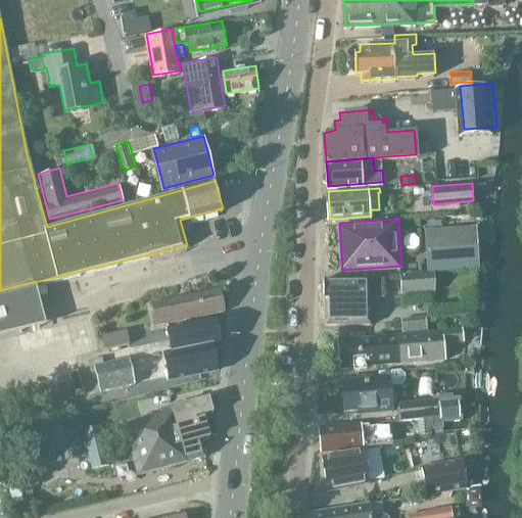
[(428,270),(480,267),(477,224),(426,228),(428,270)]
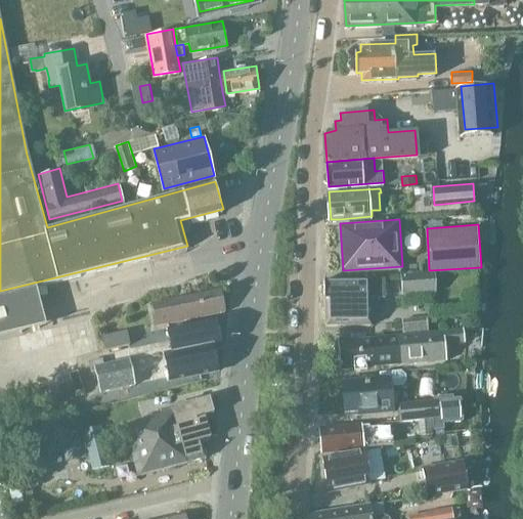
[(403,291),(437,288),(436,271),(402,273),(403,291)]
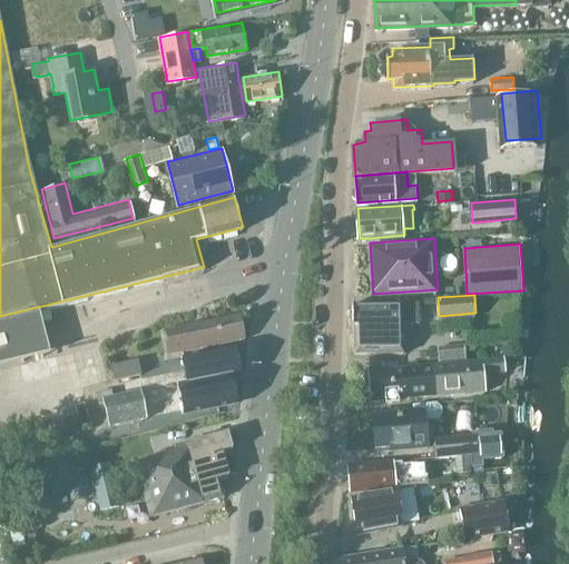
[(405,350),(404,322),(420,322),(420,314),(419,314),(419,300),(352,302),(353,326),(355,326),(355,352),(405,350)]
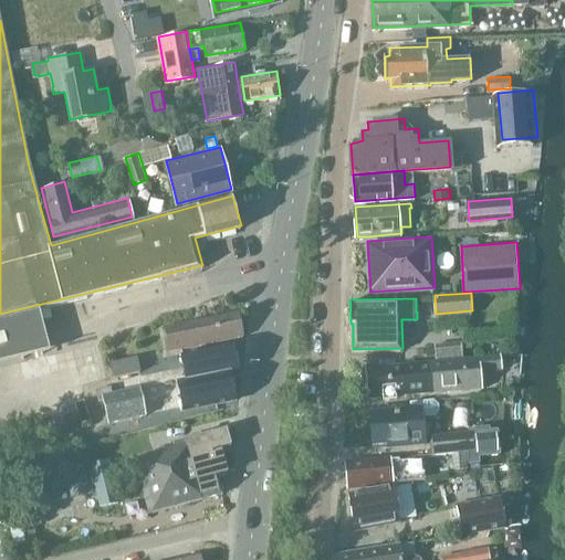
[(169,349),(243,334),(239,309),(165,325),(169,349)]
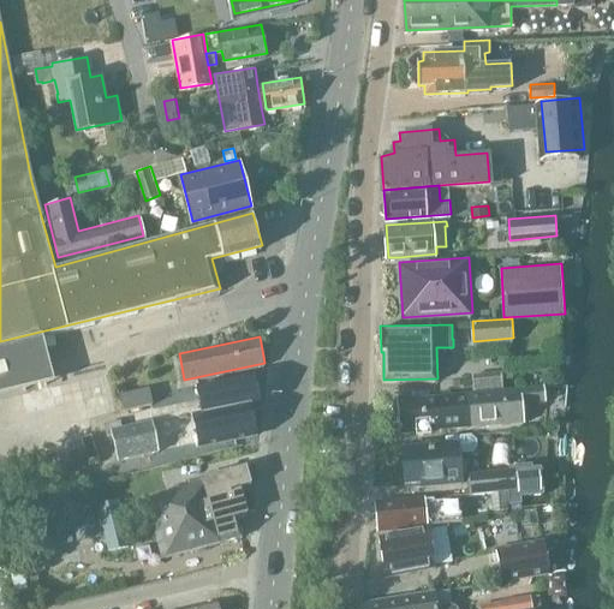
[(475,388),(504,386),(502,370),(474,372),(475,388)]
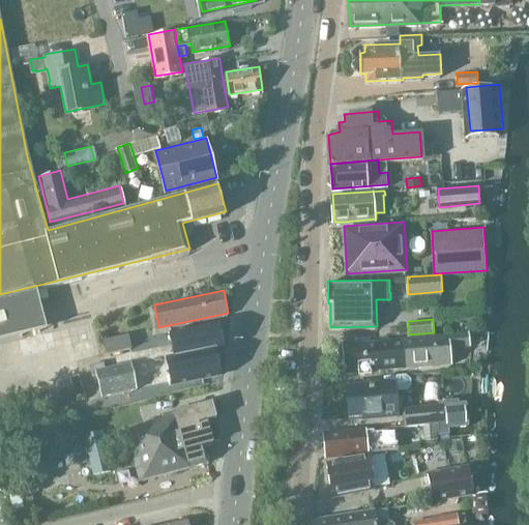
[(177,358),(226,350),(221,325),(172,333),(177,358)]
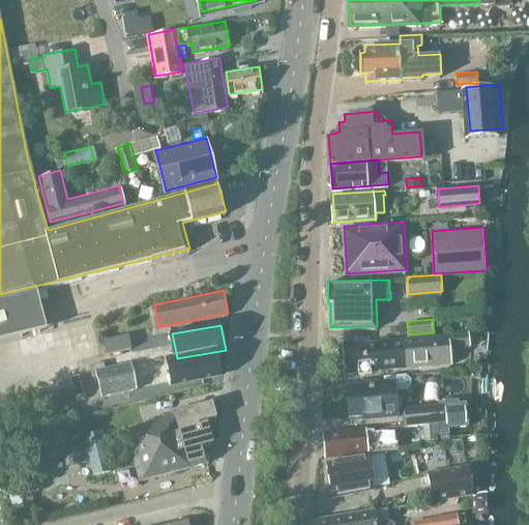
[(346,371),(452,361),(450,345),(470,343),(469,331),(343,343),(346,371)]
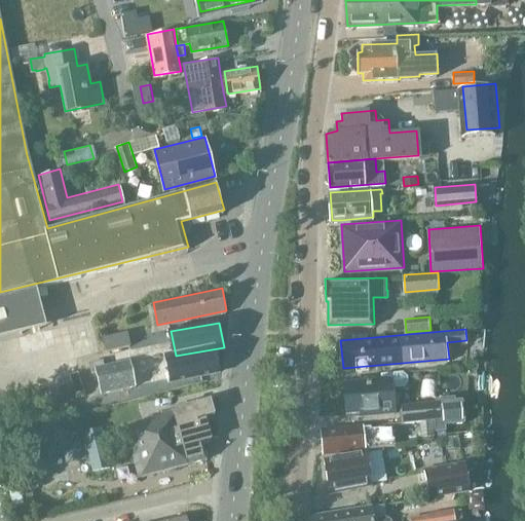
[(106,348),(130,342),(128,331),(104,336),(106,348)]
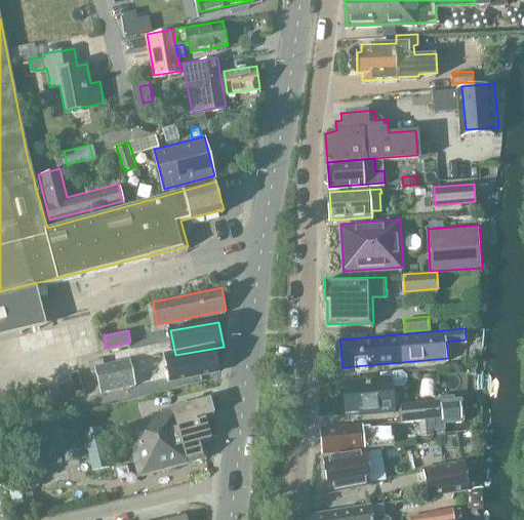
[(220,372),(215,348),(167,356),(172,381),(220,372)]
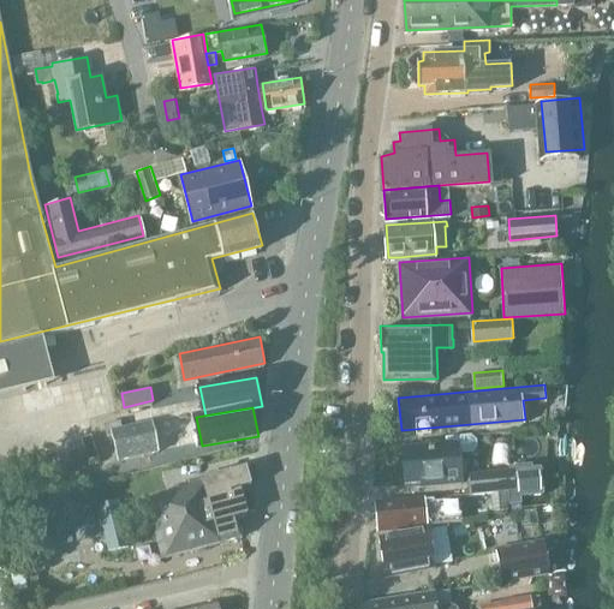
[(123,427),(121,418),(105,422),(107,434),(113,431),(119,458),(159,449),(153,419),(123,427)]
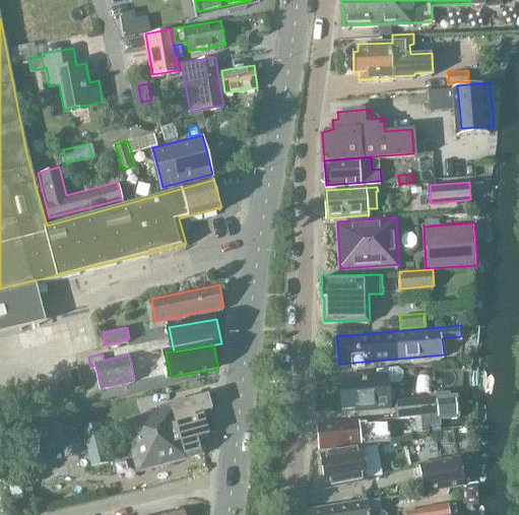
[(401,368),(395,366),(371,368),(373,374),(340,378),(343,406),(367,404),(367,407),(392,405),(389,381),(401,380),(404,377),(404,370),(401,368)]
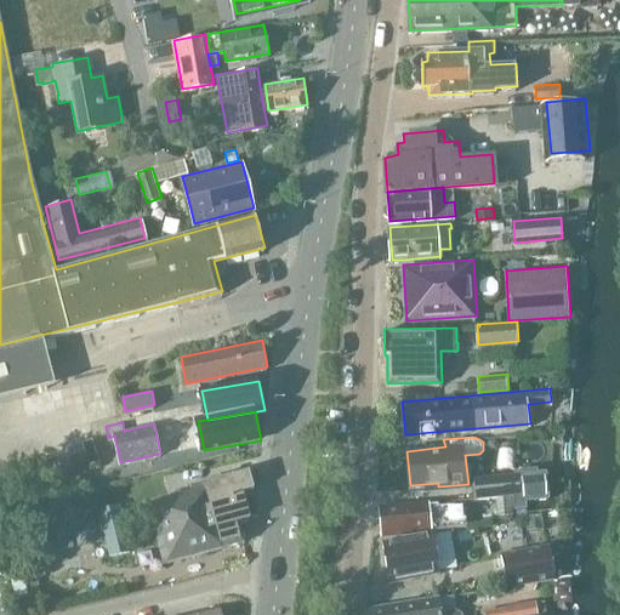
[(510,471),(473,474),(476,494),(498,493),(499,491),(510,491),(513,490),(517,490),(518,505),(532,504),(530,496),(553,494),(551,467),(541,468),(541,465),(517,467),(517,471),(510,471)]
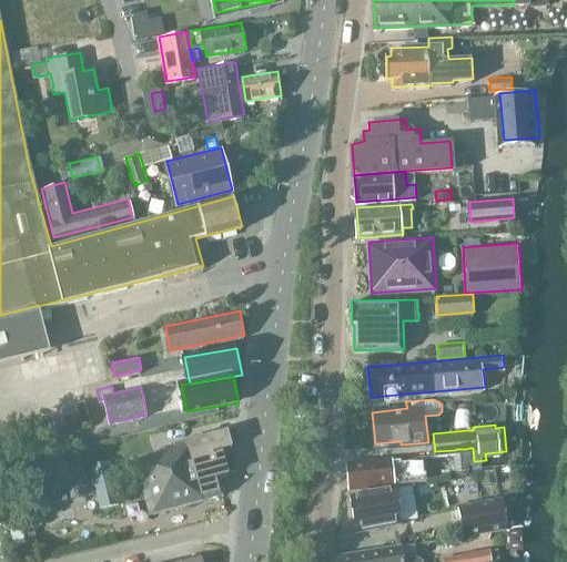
[(186,437),(189,443),(202,498),(223,492),(219,474),(229,472),(223,451),(232,448),(226,427),(186,437)]
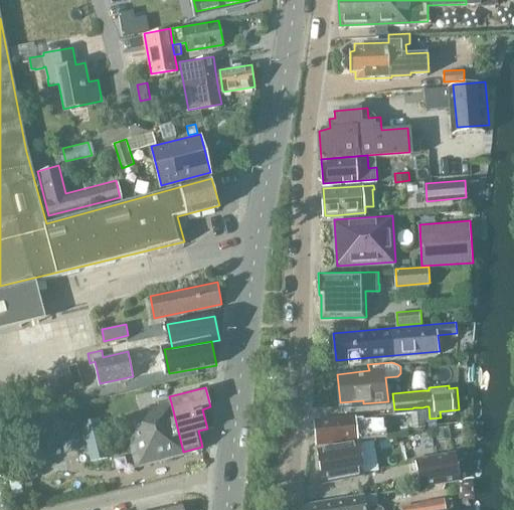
[(136,464),(183,452),(171,402),(123,414),(136,464)]
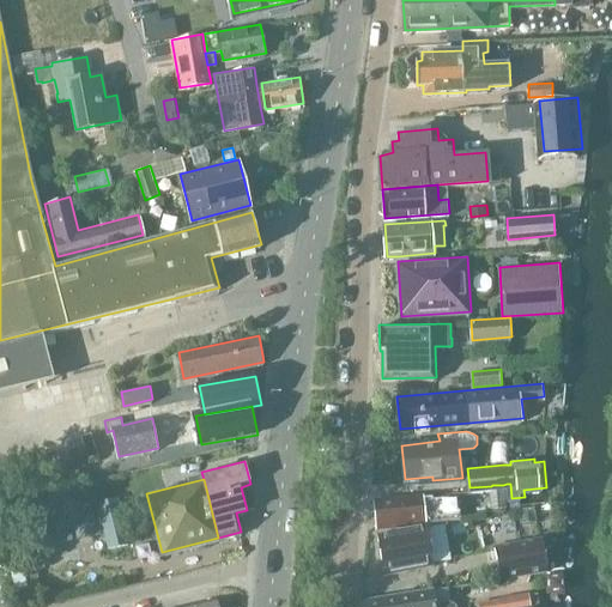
[(492,485),(491,486),(492,507),(504,505),(503,485),(492,485)]
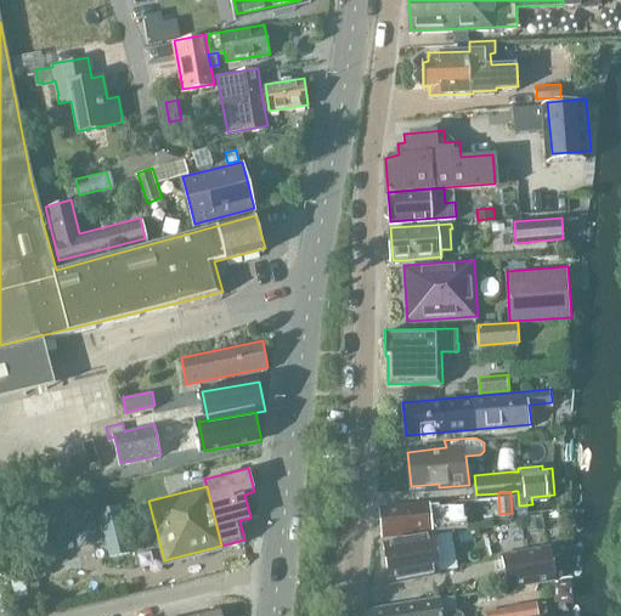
[(430,507),(429,501),(380,506),(383,535),(434,530),(468,524),(466,504),(430,507)]
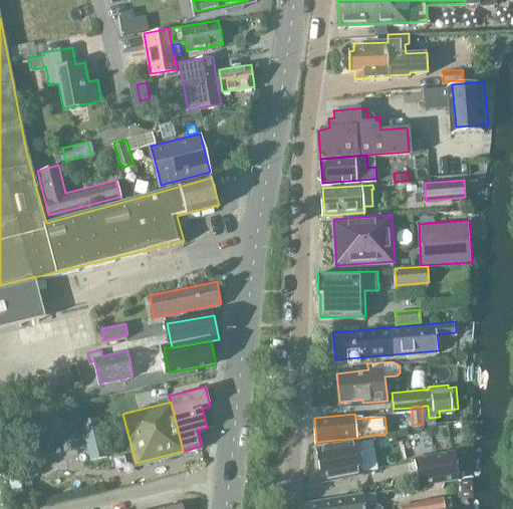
[(92,454),(108,450),(99,416),(83,420),(92,454)]
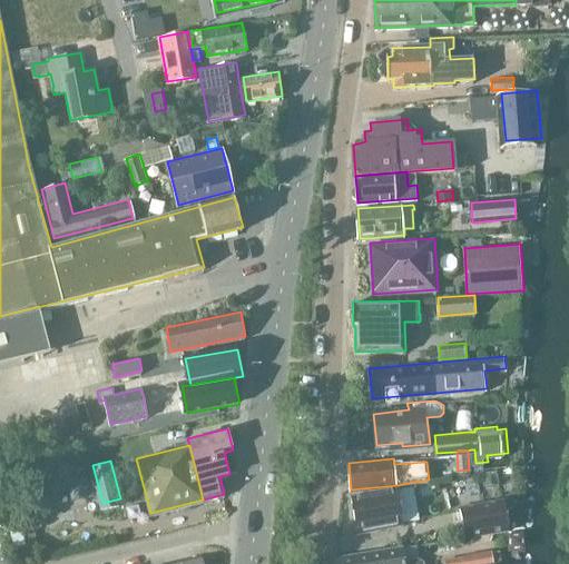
[(91,472),(69,476),(71,493),(95,490),(91,472)]
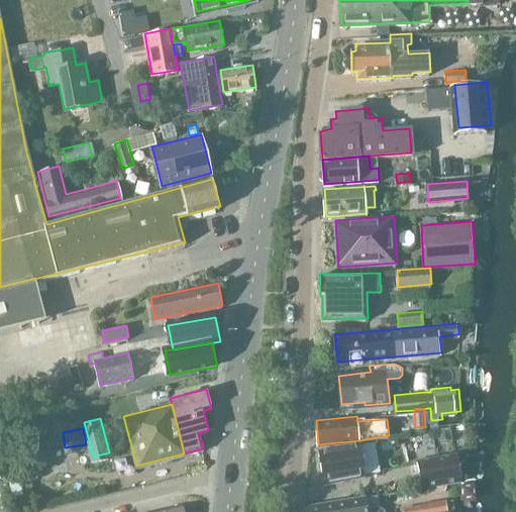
[(324,483),(367,477),(362,443),(319,449),(324,483)]
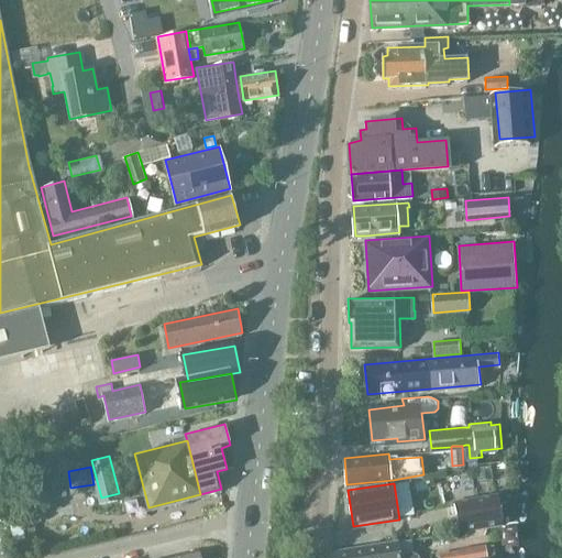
[(460,529),(503,522),(497,492),(454,500),(460,529)]
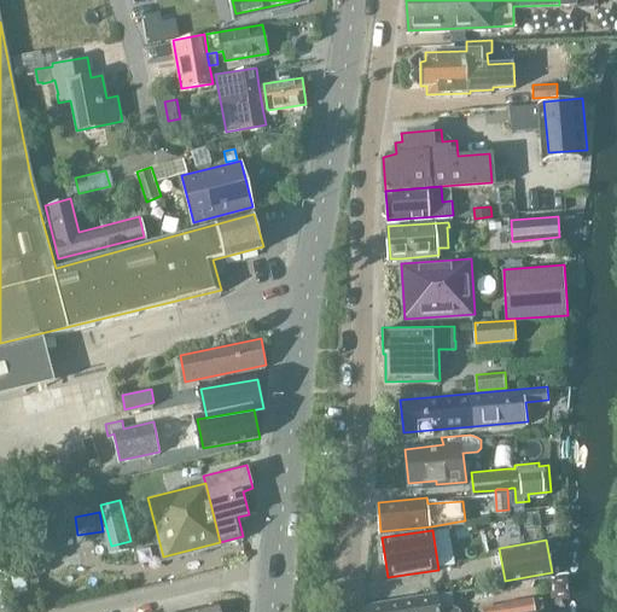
[(17,592),(28,588),(24,572),(12,575),(17,592)]
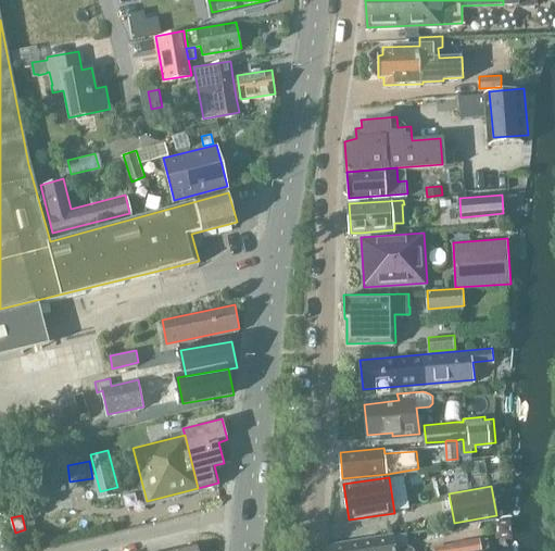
[(394,545),(393,534),(328,543),(329,550),(416,550),(416,547),(411,542),(394,545)]
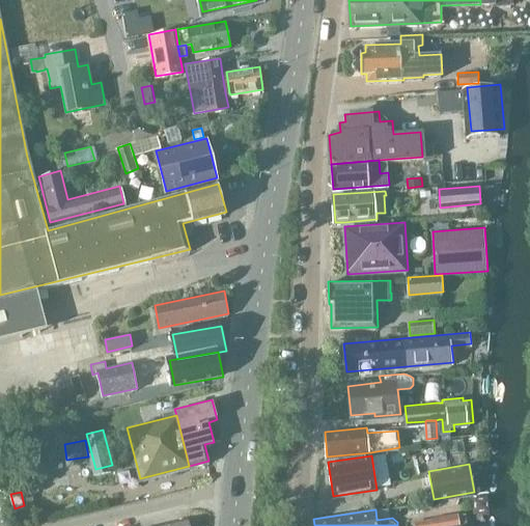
[(438,525),(444,525),(464,523),(462,510),(437,514),(438,525)]
